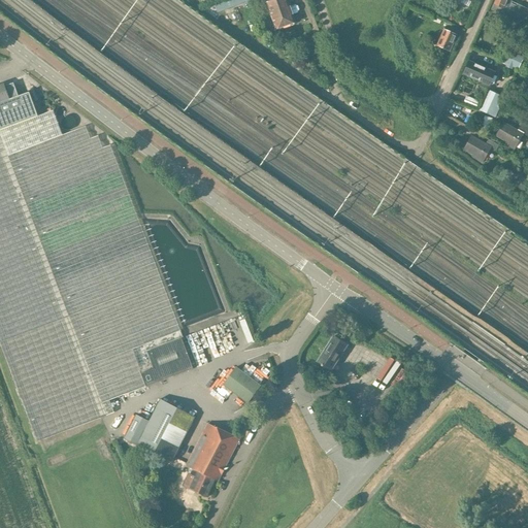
[(219,0),(213,2),(218,12),(249,0),(219,0)]
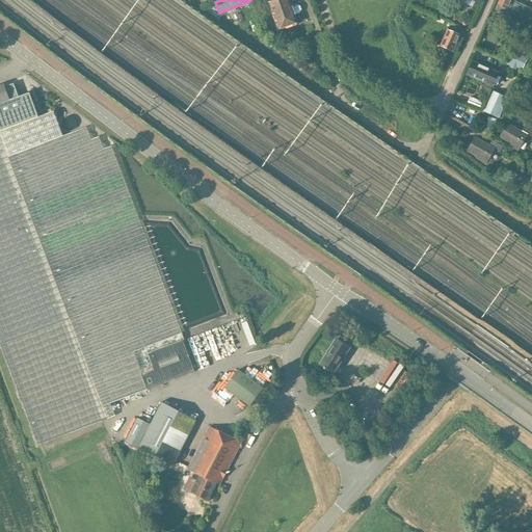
[(259,0),(261,5),(268,3),(277,29),(280,29),(282,30),(285,29),(285,27),(291,25),(292,26),(295,25),(296,23),(297,22),(295,15),(299,12),(301,9),(300,6),(296,4),(292,6),(289,0),(275,0),(271,2),(270,0),(259,0)]
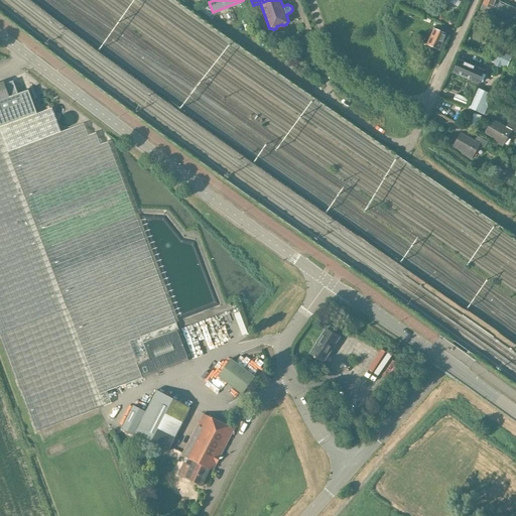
[(482,5),(480,9),(493,15),(489,24),(498,29),(515,15),(515,9),(505,4),(504,6),(500,3),(501,2),(501,1),(498,0),(483,0),(482,4),(482,5)]
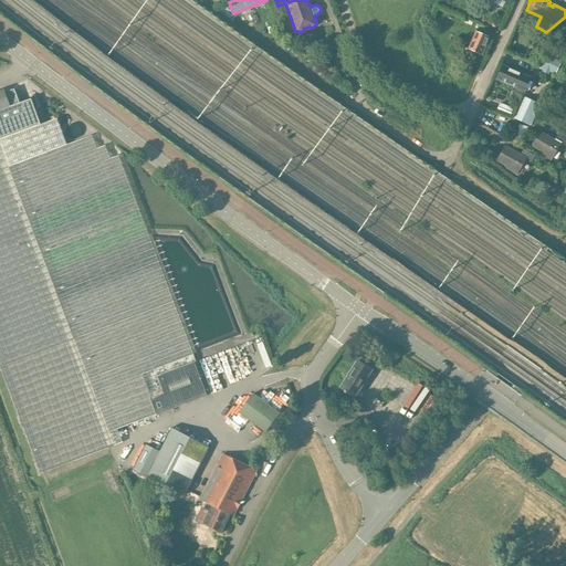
[(468,49),(482,54),(489,38),(475,32),(468,49)]
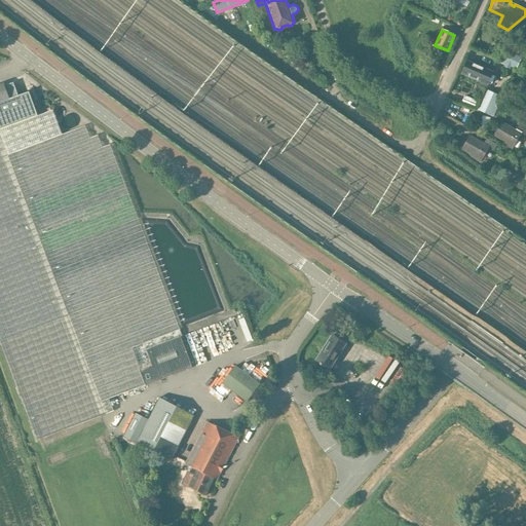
[(499,62),(516,69),(520,59),(504,51),(499,62)]
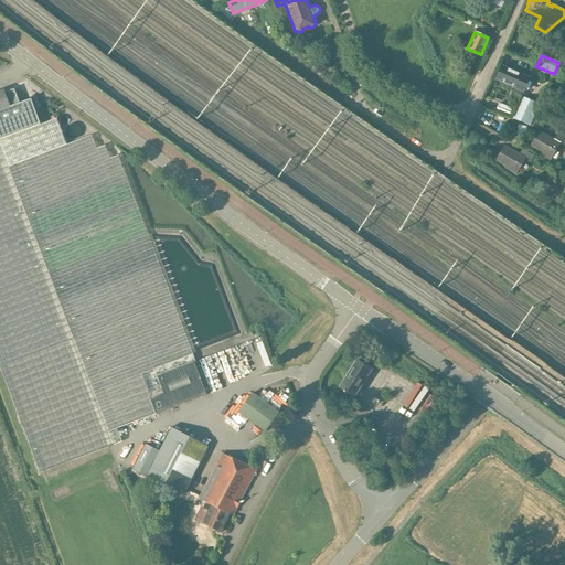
[(516,71),(510,68),(501,64),(496,80),(510,86),(516,71)]
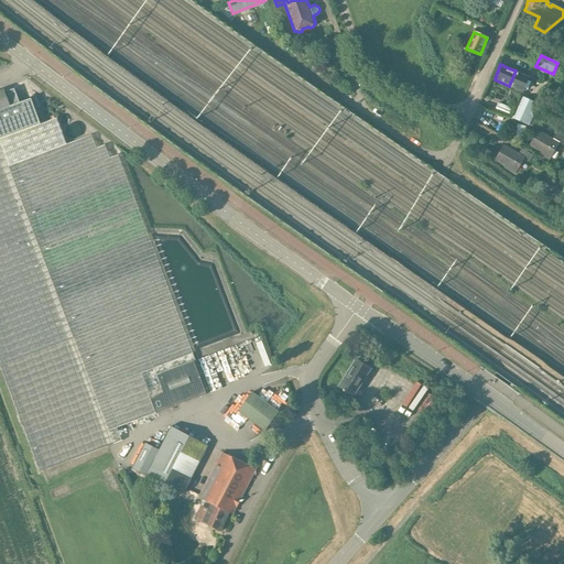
[(516,71),(509,86),(510,86),(510,85),(522,90),(524,84),(527,85),(531,73),(510,64),(509,68),(516,71)]
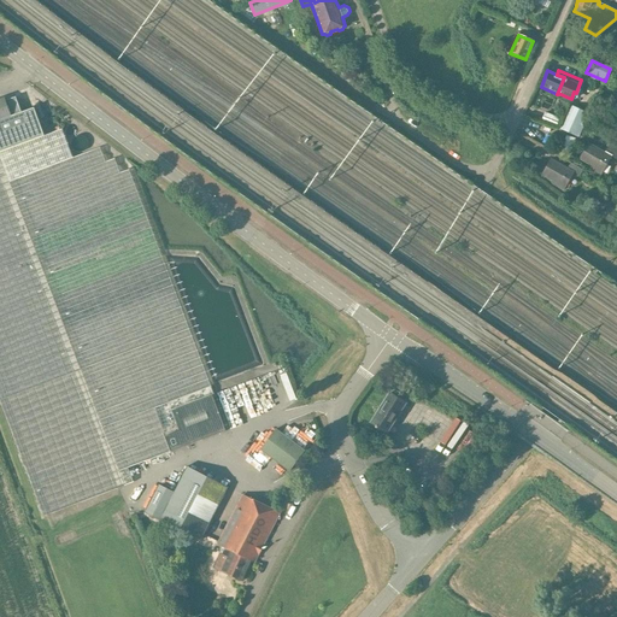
[(0,119),(22,113),(21,112),(16,97),(5,100),(5,98),(0,99),(0,119)]
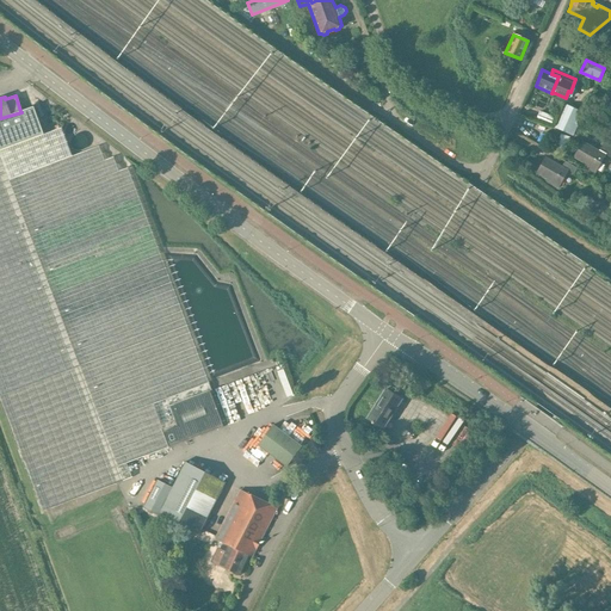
[(554,127),(572,135),(581,112),(563,105),(554,127)]
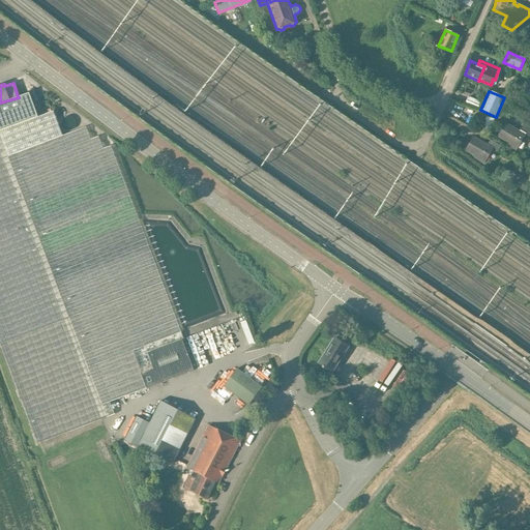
[(146,387),(159,382),(148,352),(183,339),(111,145),(102,148),(98,136),(90,139),(86,126),(62,136),(53,111),(37,116),(29,92),(18,96),(19,97),(0,102),(0,341),(1,343),(0,343),(0,347),(36,443),(107,416),(106,416),(112,414),(108,402),(146,387)]
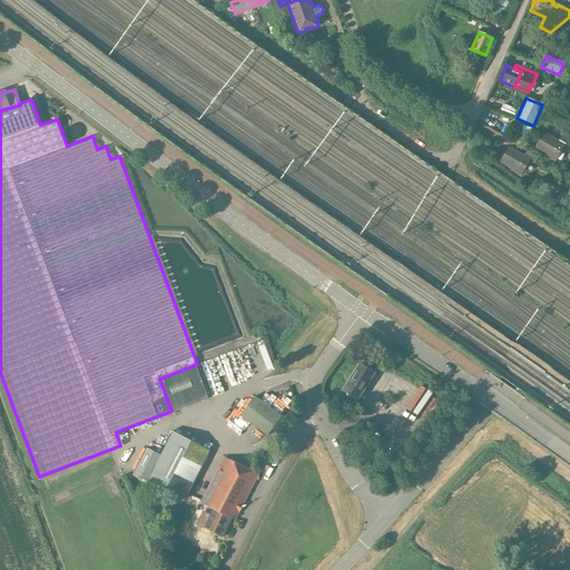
[(513,116),(516,109),(502,104),(500,111),(513,116)]
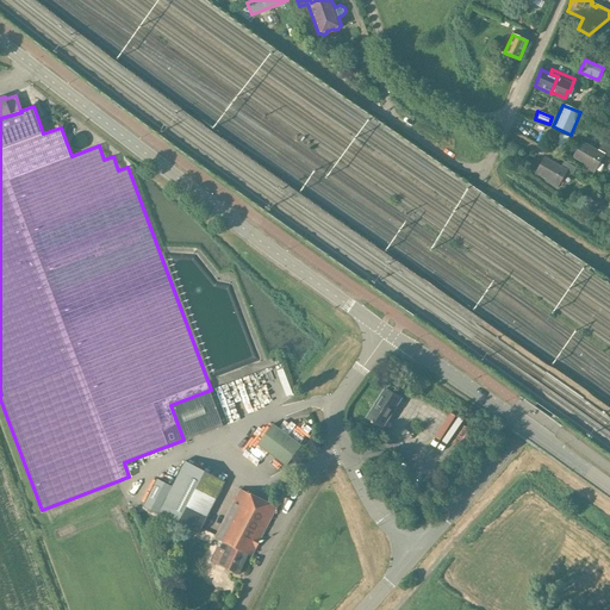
[(598,150),(582,141),(572,157),(584,165),(583,167),(595,174),(605,155),(609,157),(609,149),(602,144),(598,150)]
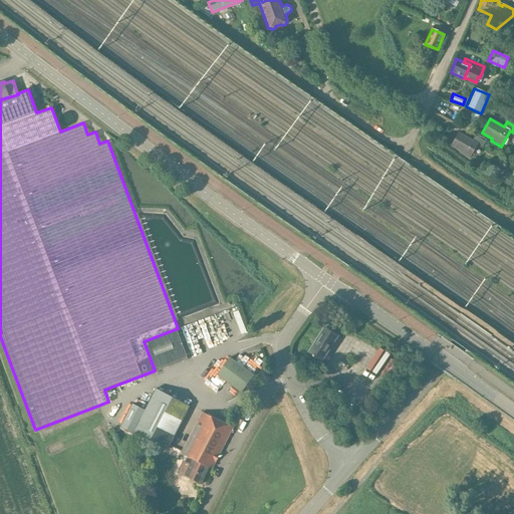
[(473,140),(459,132),(451,146),(461,152),(460,154),(470,159),(478,144),(483,147),(486,142),(475,136),(473,140)]
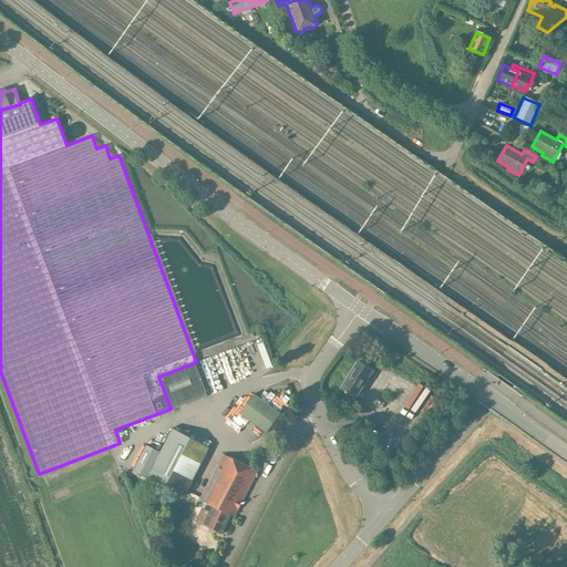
[(356,399),(373,370),(357,360),(339,388),(344,392),(346,393),(347,393),(356,399)]
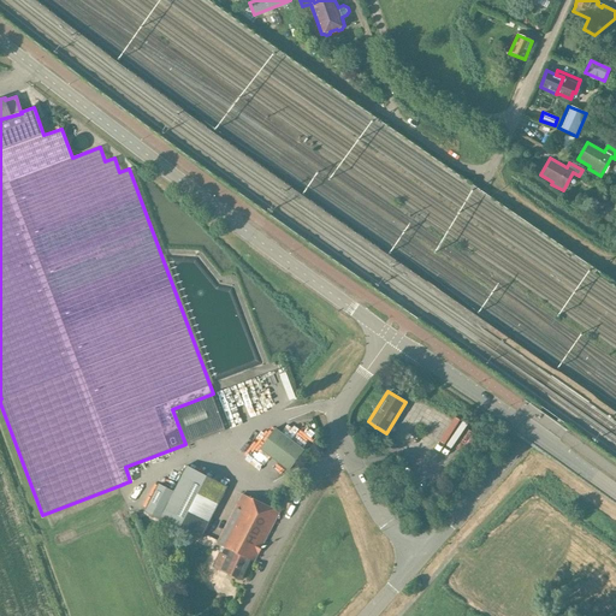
[(172,409),(185,444),(225,430),(212,395),(213,394),(172,409)]
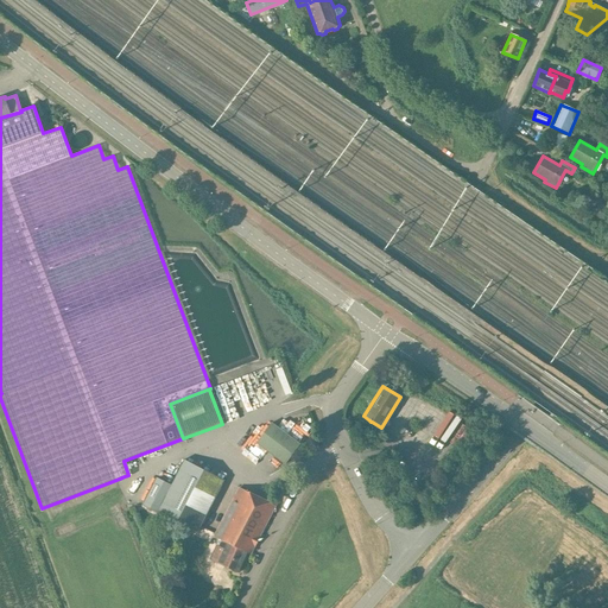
[(285,464),(299,444),(271,423),(257,443),(285,464)]
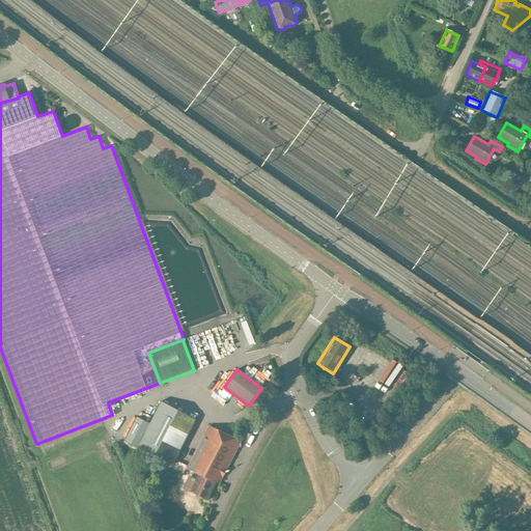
[(124,441),(172,466),(196,419),(161,401),(149,423),(136,417),(124,441)]
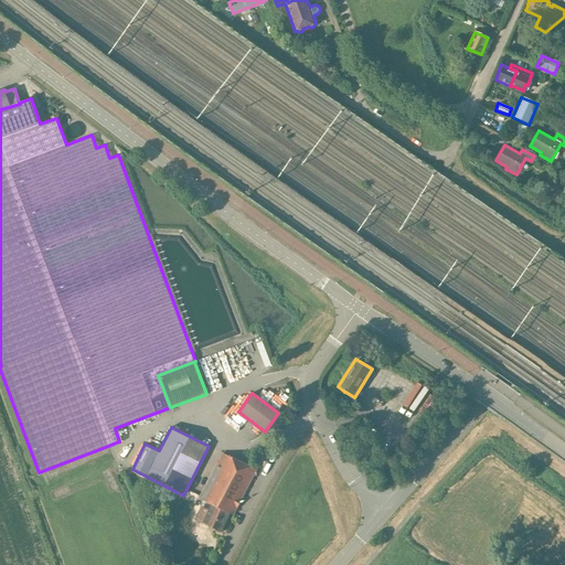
[(233,514),(257,469),(222,451),(199,499),(210,504),(231,513),(233,514)]
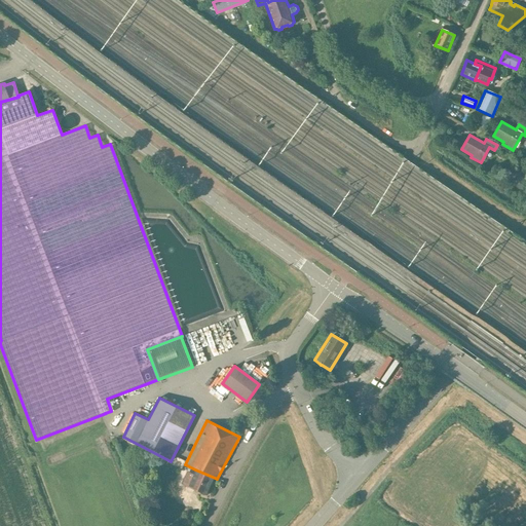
[(208,495),(215,478),(195,470),(193,474),(187,471),(181,484),(208,495)]
